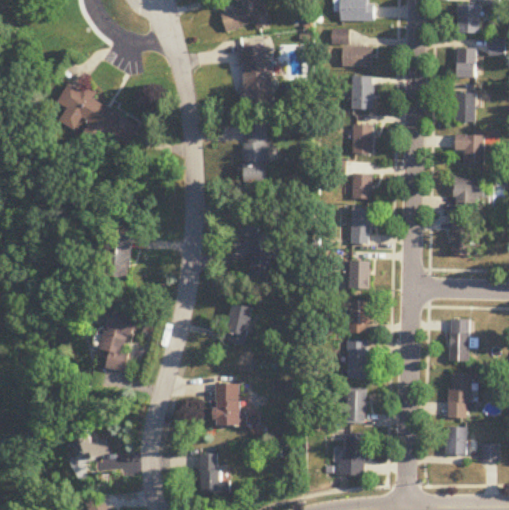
[(236,0),(238,8),(221,12),(226,32),(268,22),(262,0),(236,0)]
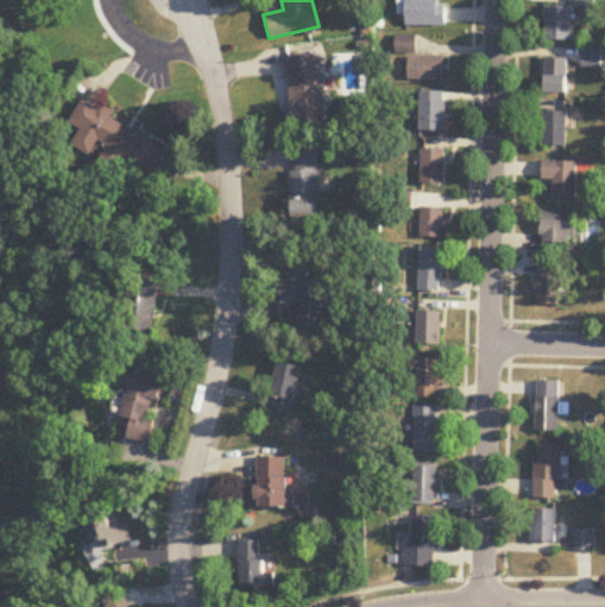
[(404,0),(404,25),(445,25),(443,0),(404,0)]
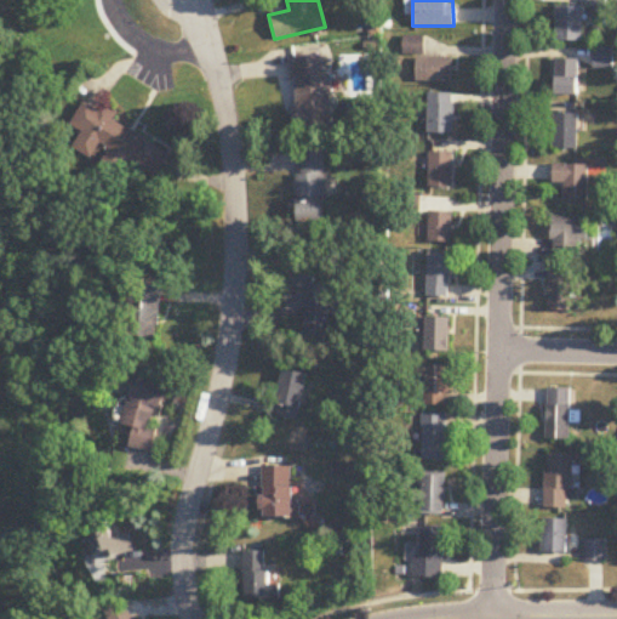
[(581,40),(581,5),(555,5),(555,40),(581,40)]
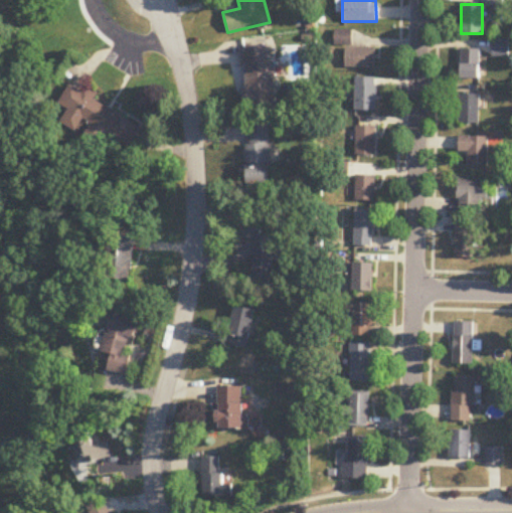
[(374,66),(374,47),(350,47),(350,28),(333,28),(333,44),(344,44),(344,66),(374,66)]
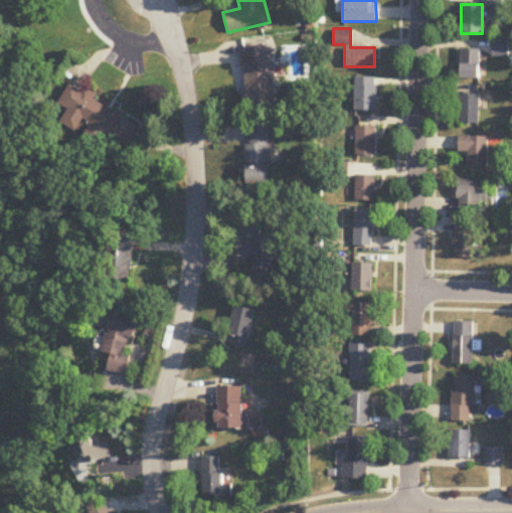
[(507,40),(492,40),(492,55),(507,55),(507,40)]
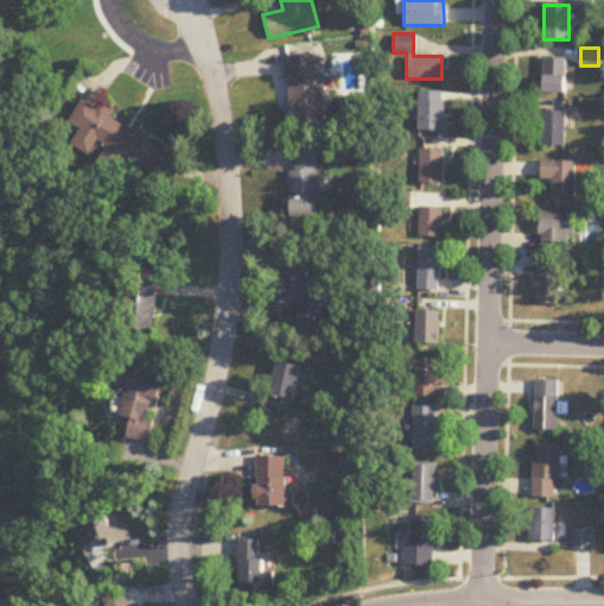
[(320,54),(285,54),(286,127),(322,127),(320,54)]
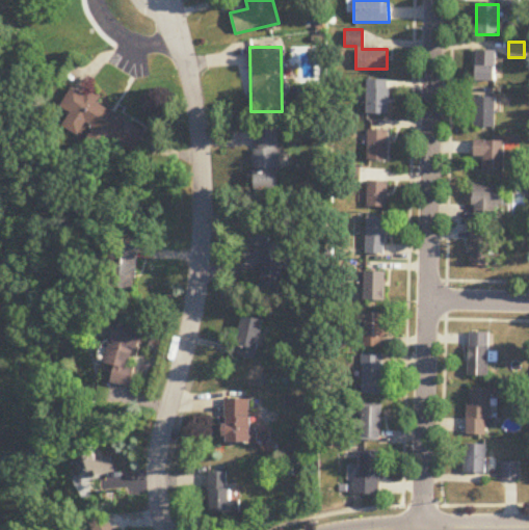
[(475,80),(495,80),(495,50),(475,50),(475,80)]
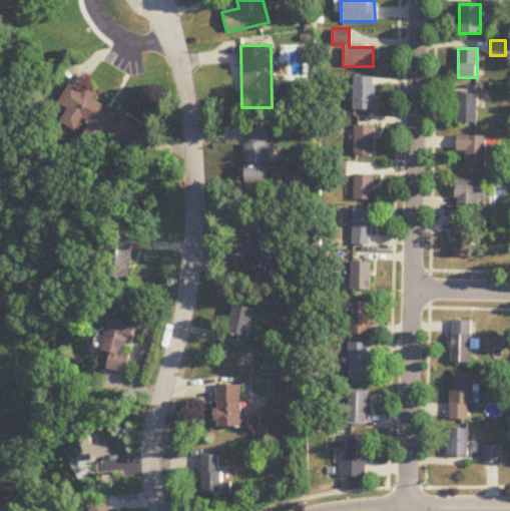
[(353,109),(374,109),(374,75),(353,75),(353,109)]
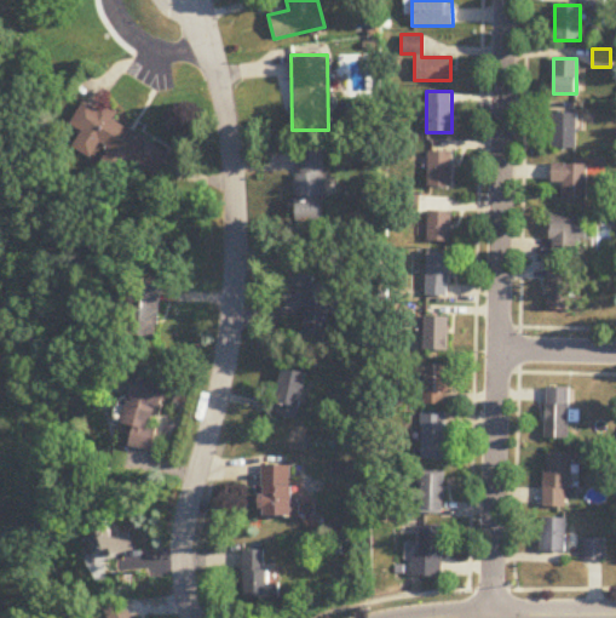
[(69,124),(82,131),(73,147),(90,158),(99,143),(153,176),(168,150),(97,107),(96,108),(84,101),(69,124)]
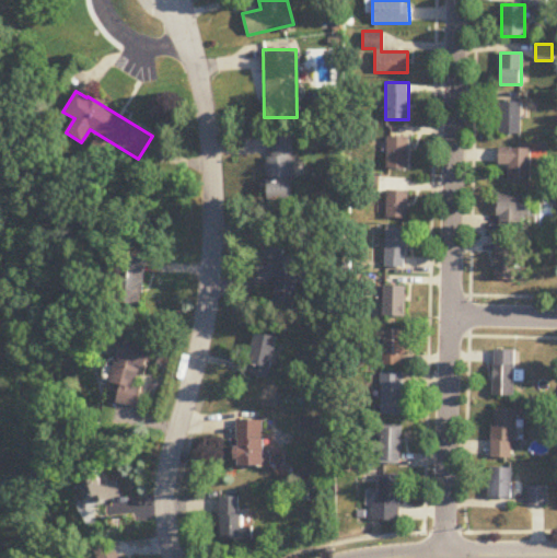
[(498,134),(519,134),(519,101),(498,101),(498,134)]
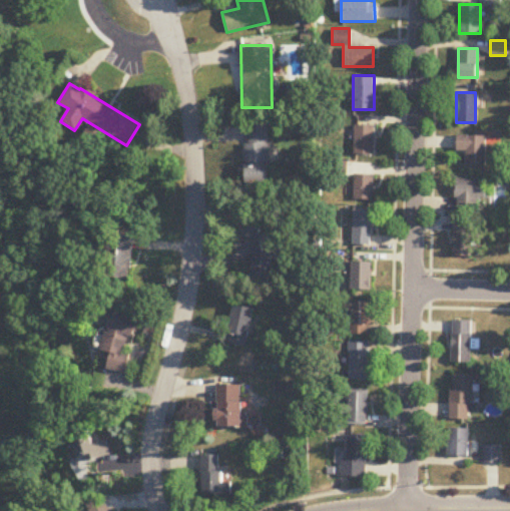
[(244,183),(268,183),(268,122),(244,122),(244,183)]
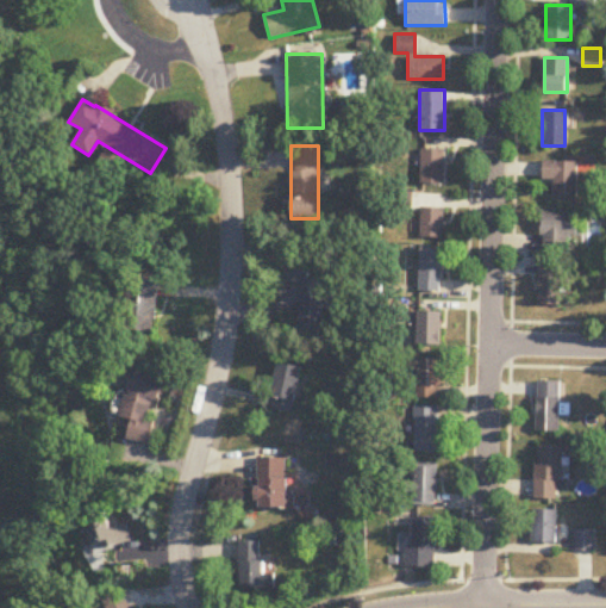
[(443,181),(443,148),(419,148),(419,181),(443,181)]
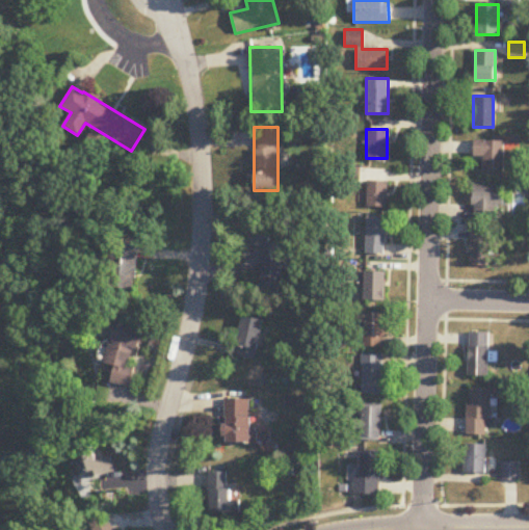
[(473,156),(482,156),(482,171),(504,171),(504,140),(473,140),(473,156)]
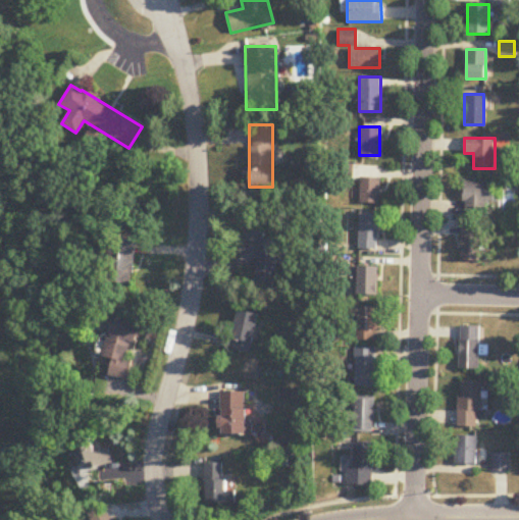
[(379,176),(358,176),(358,203),(379,203),(379,176)]
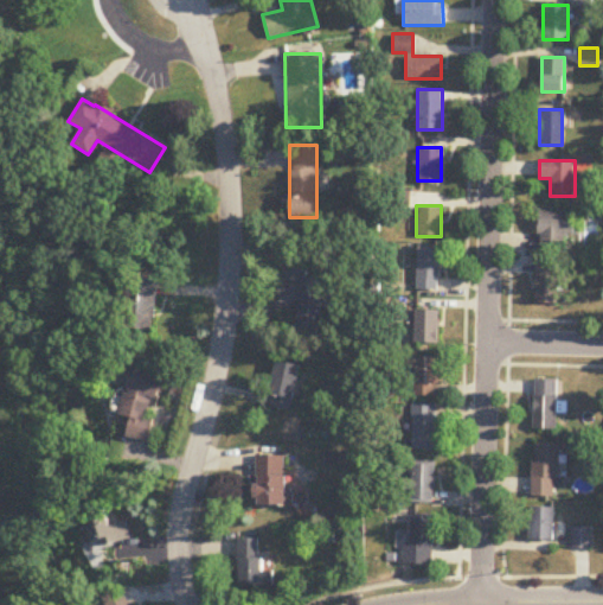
[(538,249),(563,249),(563,235),(572,235),(572,210),(538,210),(538,249)]
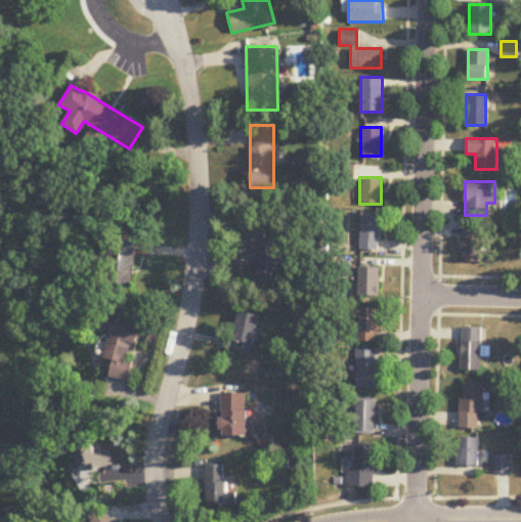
[(379,215),(358,215),(358,249),(379,249),(379,215)]
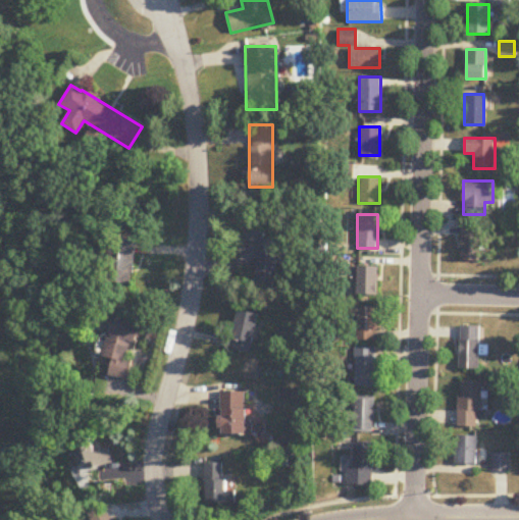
[(257,241),(255,279),(273,280),(274,260),(287,261),(288,248),(277,248),(278,238),(263,237),(264,220),(243,219),(243,240),(257,241)]
